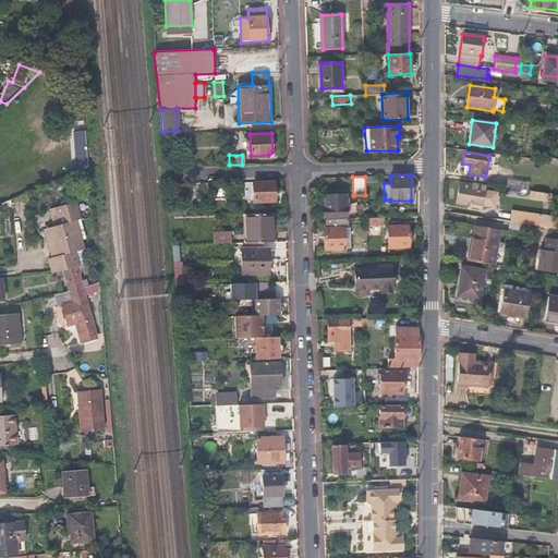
[(507,187),(522,190),(523,182),(508,180),(507,187)]
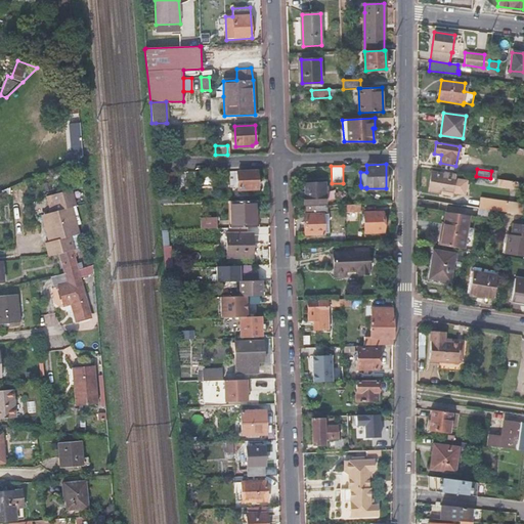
[(258,189),(257,170),(229,172),(230,187),(237,187),(237,190),(258,189)]
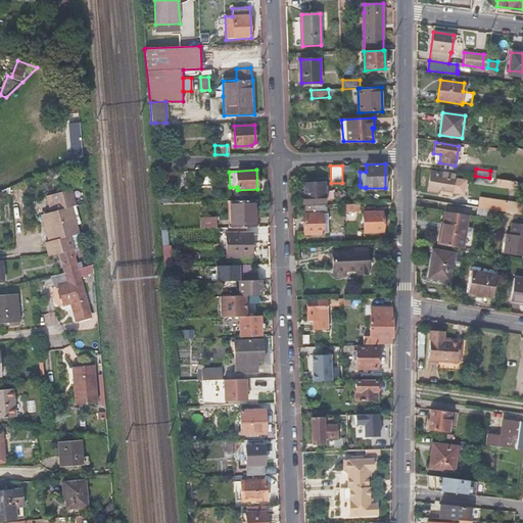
[(430,172),(427,192),(438,193),(439,190),(452,192),(454,178),(441,176),(441,173),(430,172)]
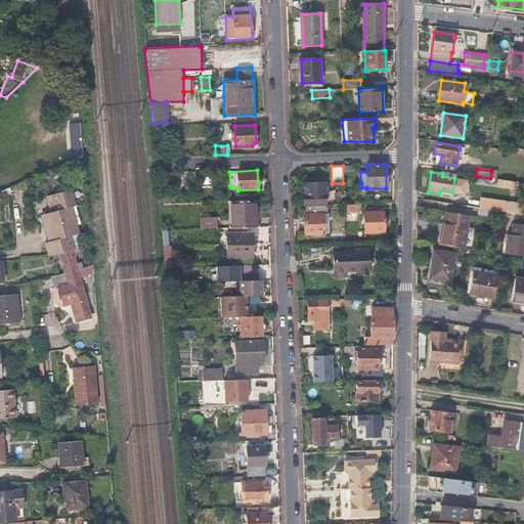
[(42,179),(51,212),(67,208),(56,173),(42,179)]
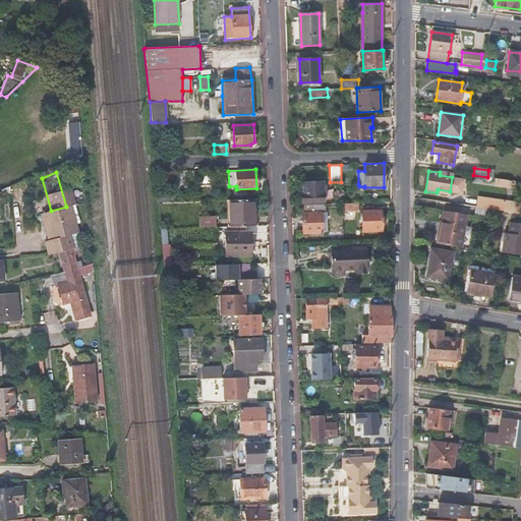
[(324,204),(323,184),(303,184),(304,204),(324,204)]
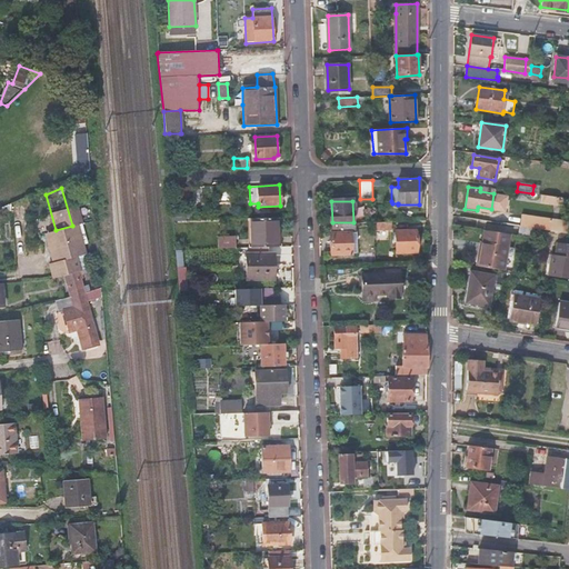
[(501,223),(519,227),(521,215),(502,211),(501,223)]
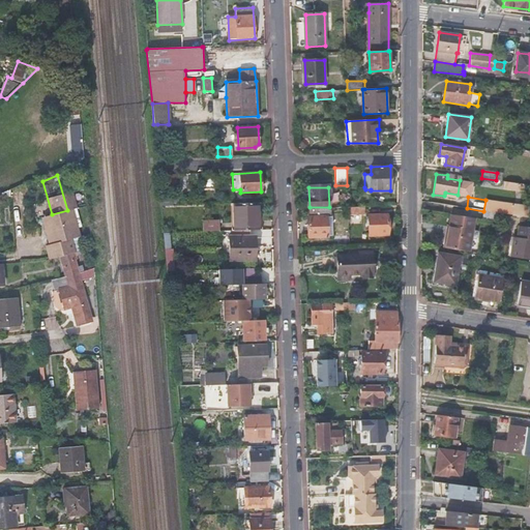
[(486,211),(523,213),(524,202),(486,201),(486,211)]
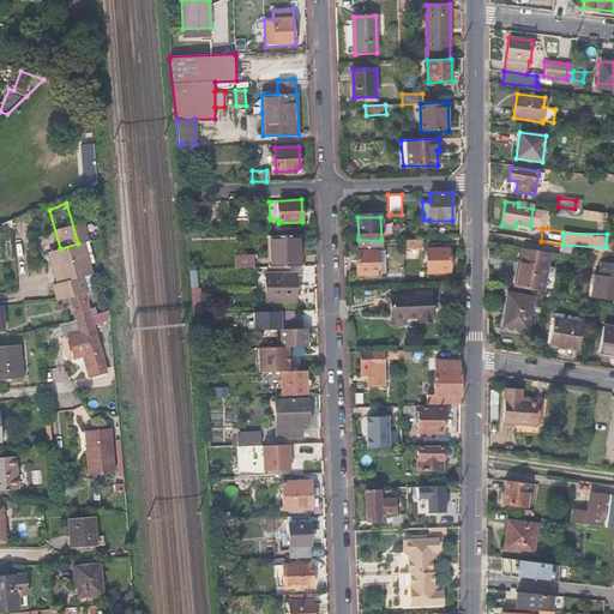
[(300,263),(299,236),(270,238),(271,264),(300,263)]
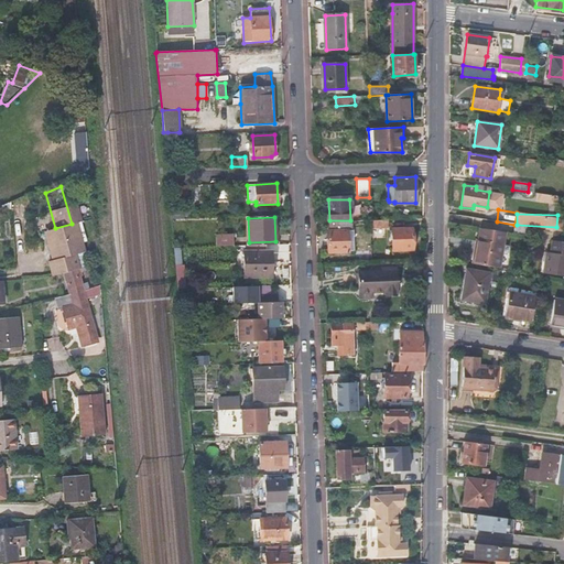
[(86,252),(77,221),(72,224),(55,228),(46,231),(54,260),(52,261),(55,274),(65,272),(79,268),(82,268),(78,255),(86,252)]
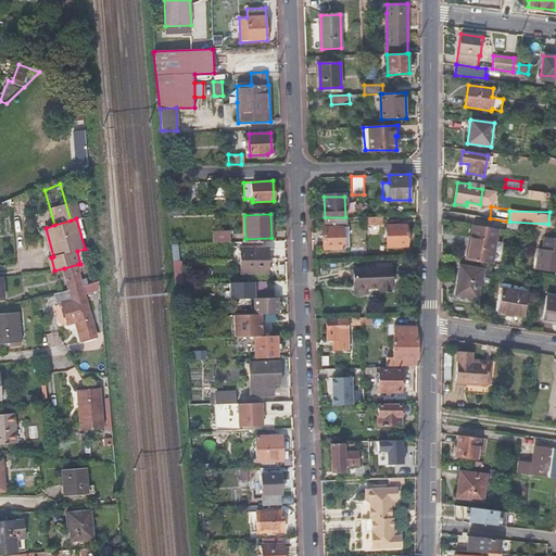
[(348,218),(324,219),(325,227),(324,229),(325,250),(342,250),(343,249),(350,249),(348,218)]
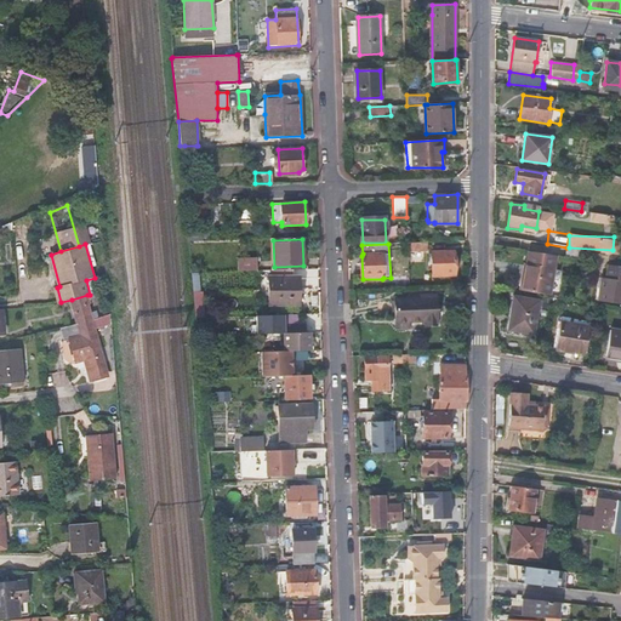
[(454,274),(453,251),(432,252),(432,275),(454,274)]
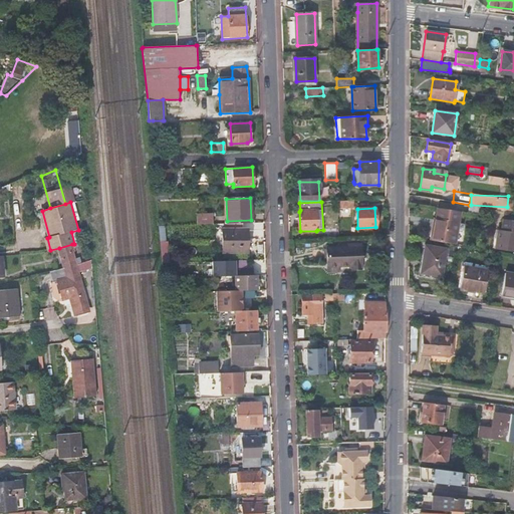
[(437,209),(432,240),(453,244),(459,213),(437,209)]
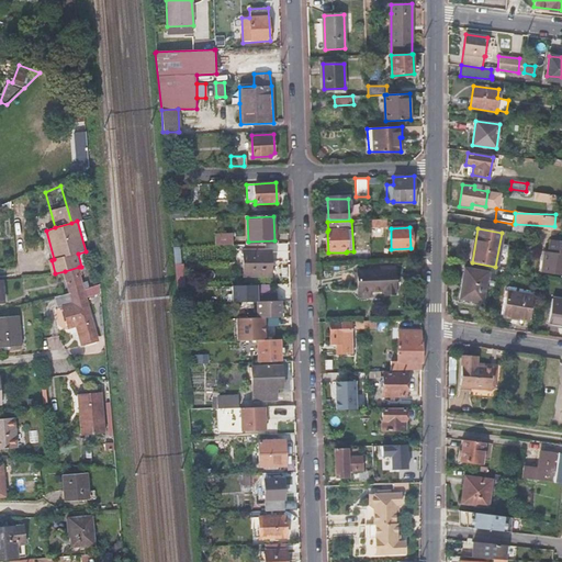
[(215,246),(233,245),(233,233),(215,233),(215,246)]
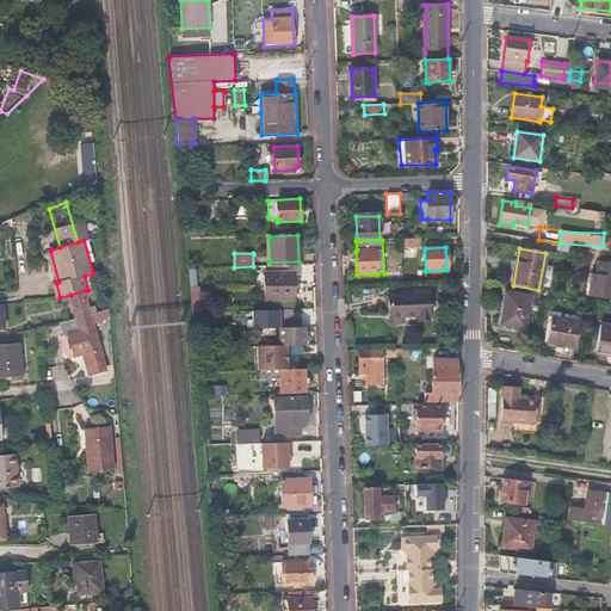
[(592,273),(587,296),(610,300),(610,297),(610,261),(599,260),(597,273),(592,273)]
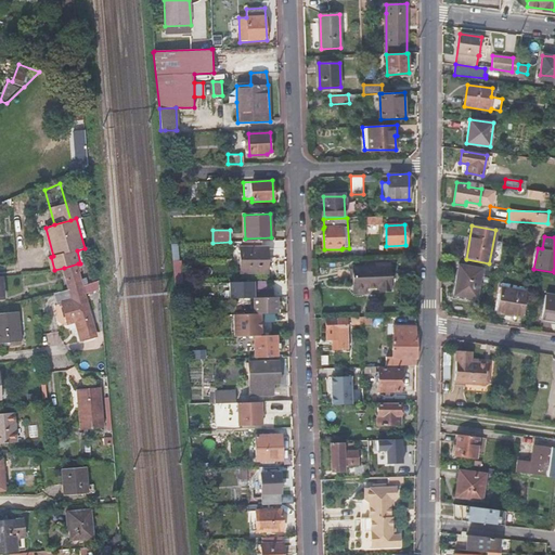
[(266,247),(240,248),(240,272),(267,272),(266,247)]
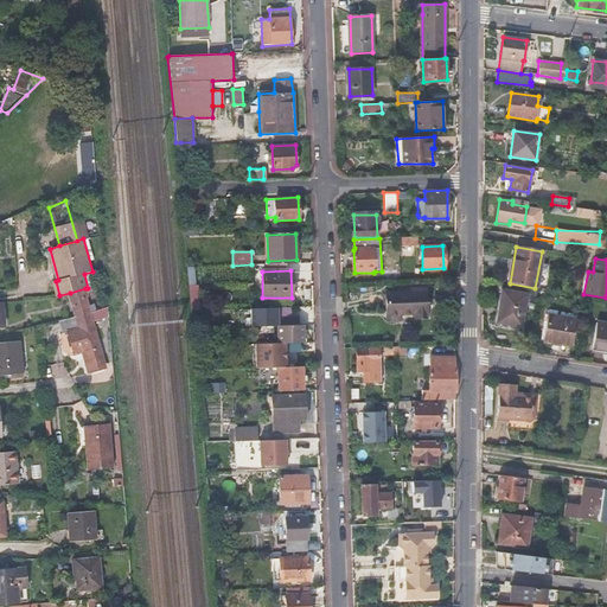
[(70,293),(76,315),(93,311),(85,288),(70,293)]
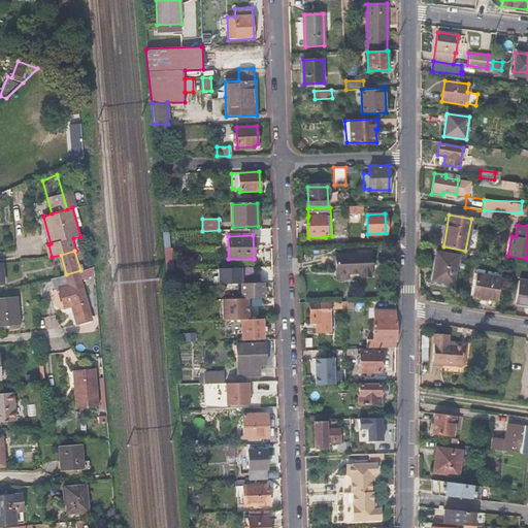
[(361,276),(371,275),(371,252),(358,253),(358,256),(336,256),(337,279),(349,279),(349,274),(361,273),(361,276)]
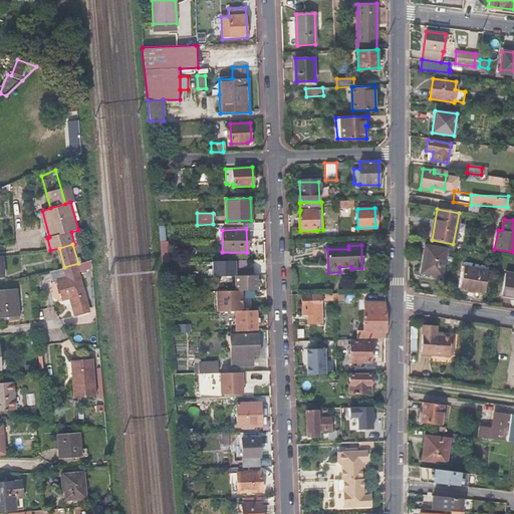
[(425,245),(420,273),(442,277),(446,249),(425,245)]
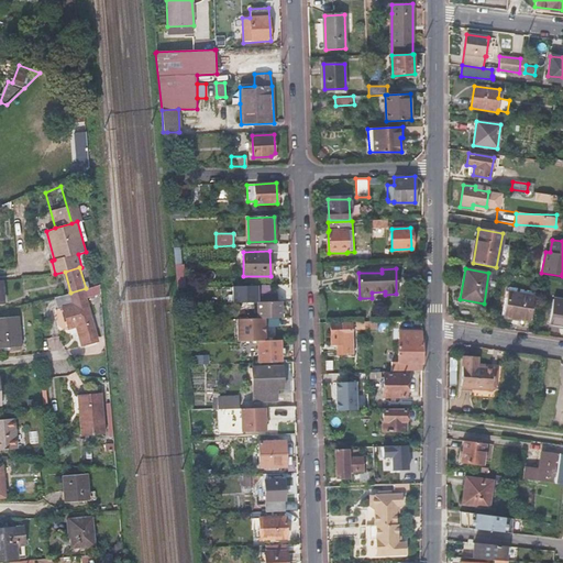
[(260,301),(260,284),(232,285),(232,302),(260,301)]
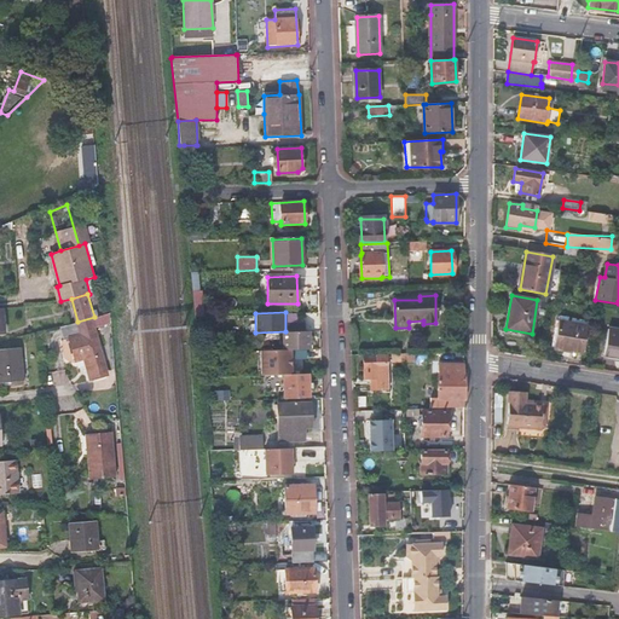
[(77,322),(61,325),(64,337),(69,337),(75,359),(85,357),(88,356),(91,368),(87,368),(91,380),(108,376),(97,333),(105,330),(102,316),(94,317),(77,322)]
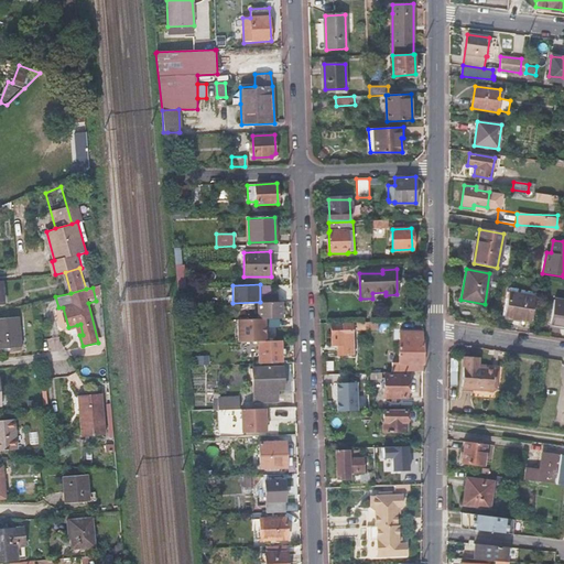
[(280,293),(261,292),(260,300),(280,301),(280,293)]
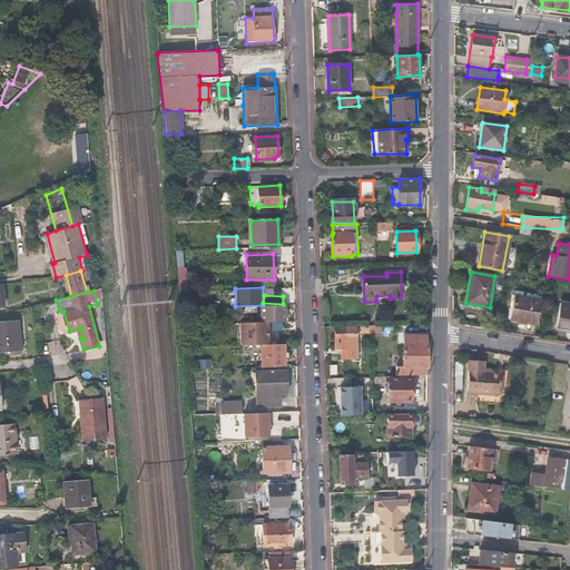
[(513,295),(509,323),(519,324),(520,321),(537,324),(541,300),(513,295)]
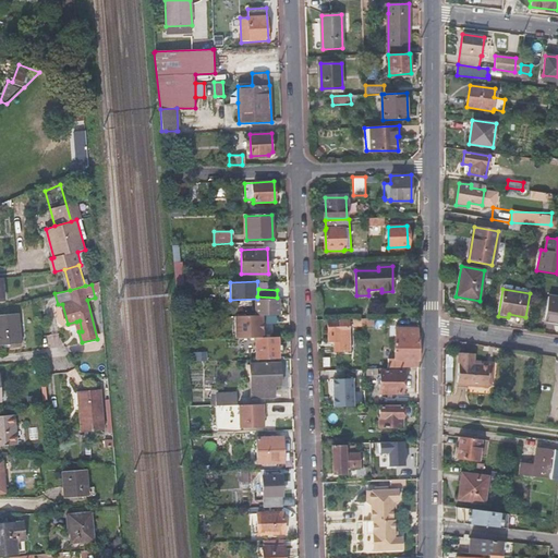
[(557,296),(548,295),(544,319),(557,322),(557,296)]
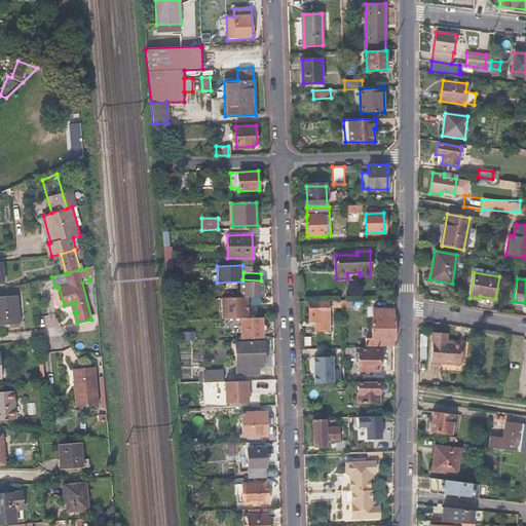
[(262,282),(240,283),(241,297),(247,297),(262,297),(262,282)]
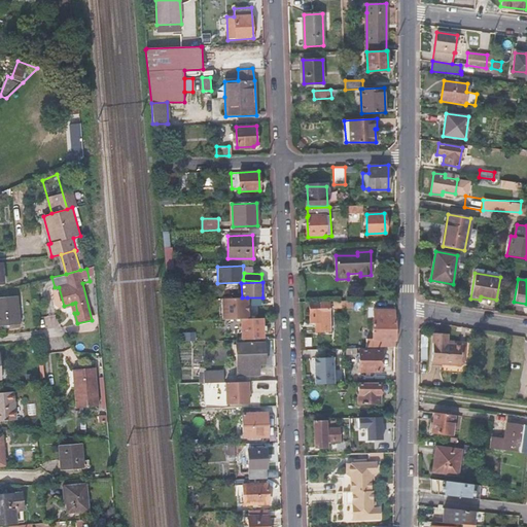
[(18,295),(0,296),(0,325),(9,325),(9,328),(20,327),(18,295)]
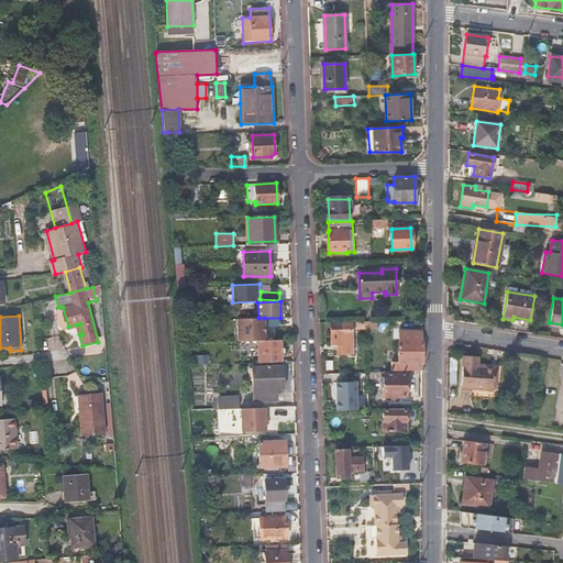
[(258,318),(236,319),(238,341),(257,340),(265,340),(264,318),(258,318)]
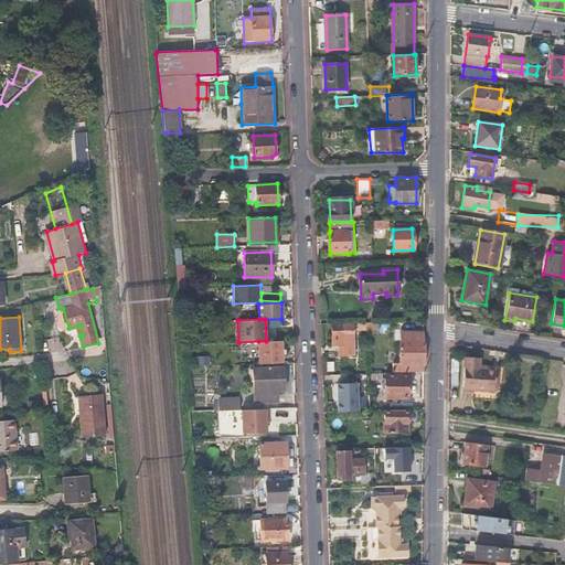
[(352,323),(342,323),(342,326),(331,326),(332,345),(338,345),(338,355),(353,354),(352,323)]
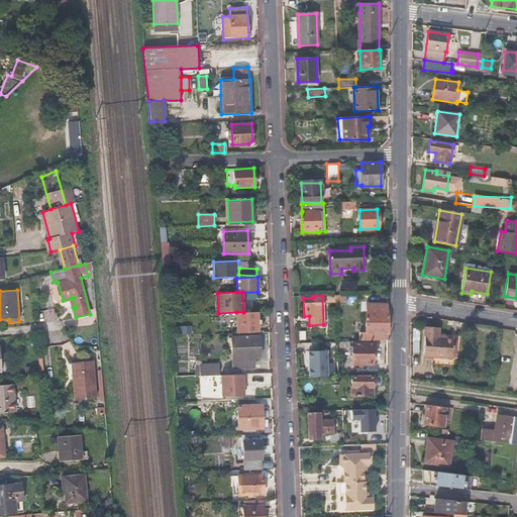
[(388,340),(388,304),(367,305),(366,332),(360,332),(360,341),(388,340)]
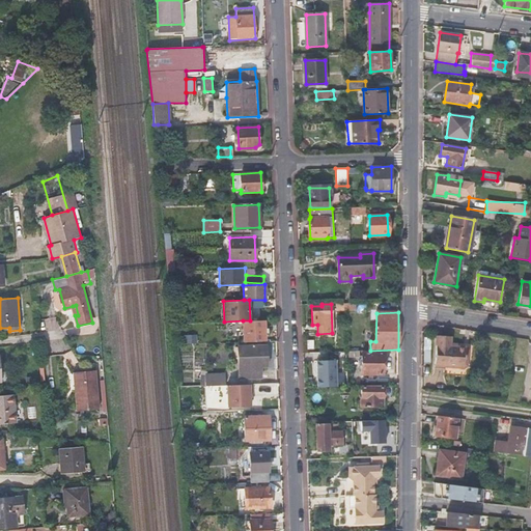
[(243,320),(244,341),(266,341),(264,320),(250,320),(243,320)]
